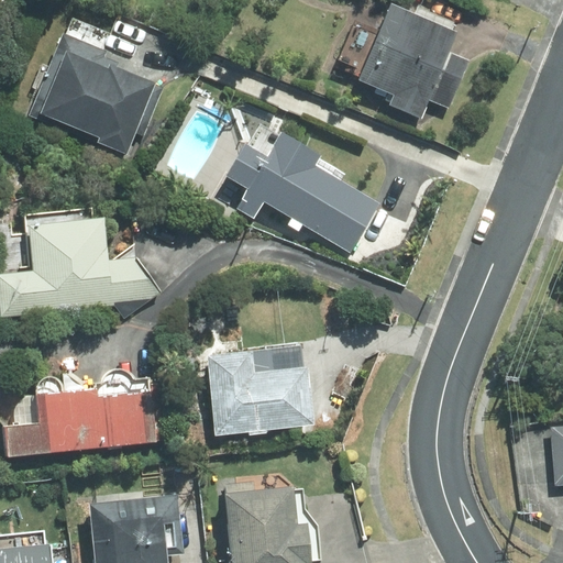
[(423,111),(454,33),(389,8),(359,85),(390,98),(386,109),(418,121),(422,110),(423,111)]
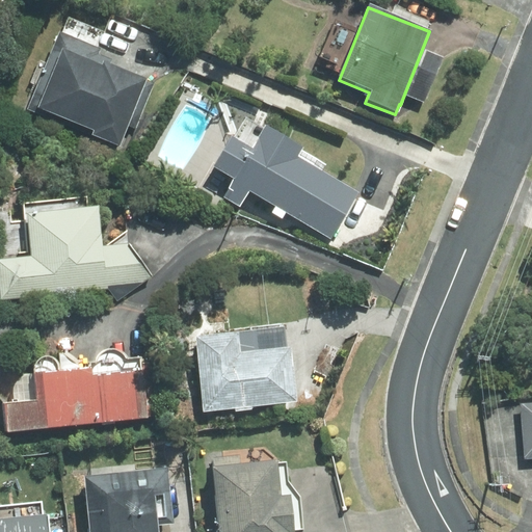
[(67,35),(36,106),(123,143),(149,83),(111,67),(116,56),(67,35)]
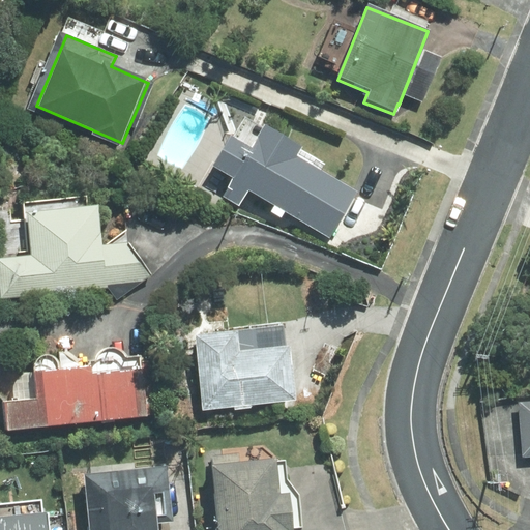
[(304,146),(266,122),(253,145),(233,133),(214,164),(234,176),(223,195),(239,205),(248,187),(274,203),(270,210),(281,217),(286,209),(329,236),(358,189),(299,154),(304,146)]
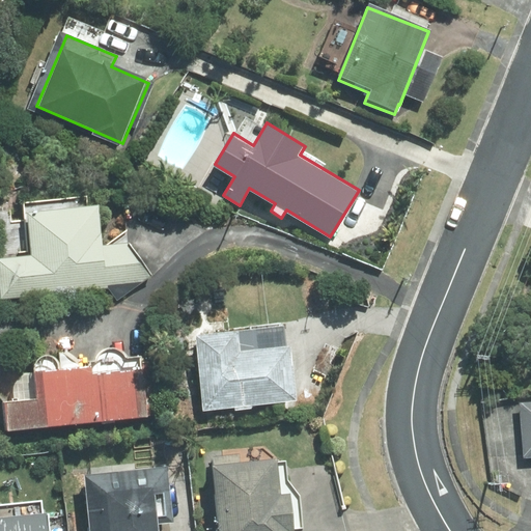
[(98,244),(93,204),(22,212),(26,255),(0,257),(0,298),(102,288),(110,300),(146,274),(123,242),(98,244)]
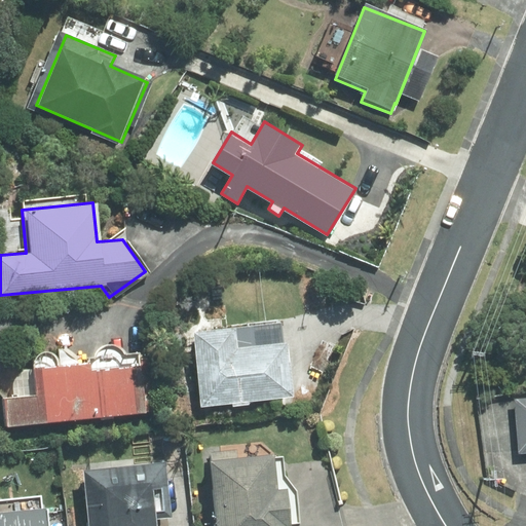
[(200,409),(293,399),(288,345),(236,350),(234,330),(192,335),(200,409)]
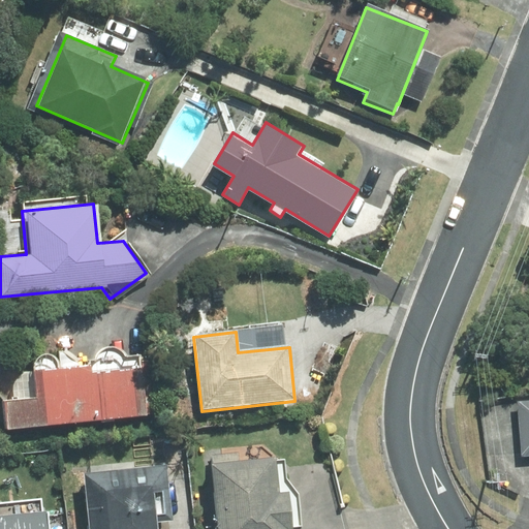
[(4,429),(148,414),(143,359),(31,370),(34,397),(2,400),(4,429)]
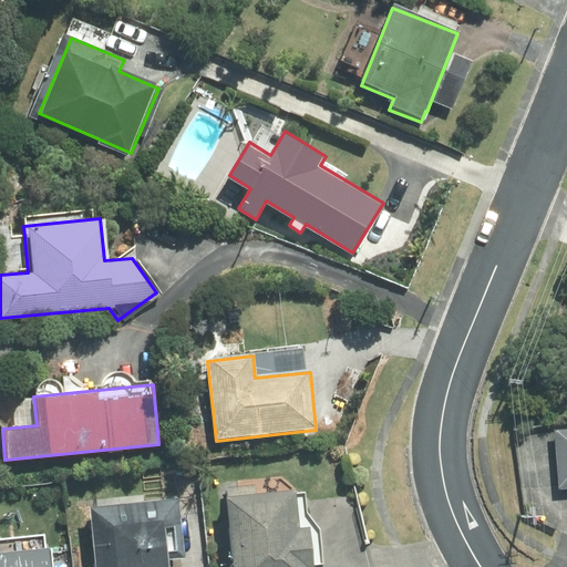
[(566,429),(546,431),(552,490),(566,488),(566,429)]
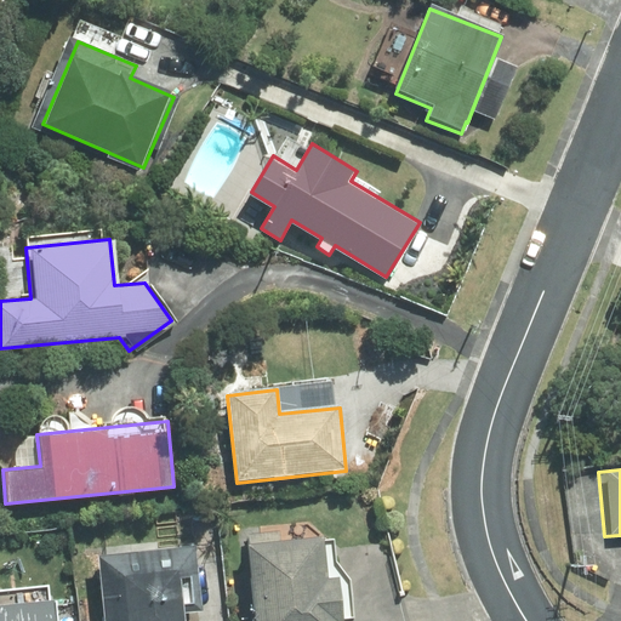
[(349,620),(347,596),(341,597),(339,580),(326,580),(322,537),(277,542),(275,533),(244,535),(252,620),(349,620)]
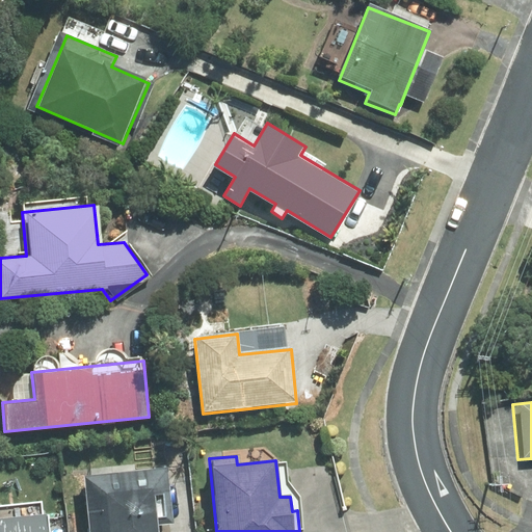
[(85,531),(154,531),(154,527),(170,525),(165,469),(81,477),(85,531)]
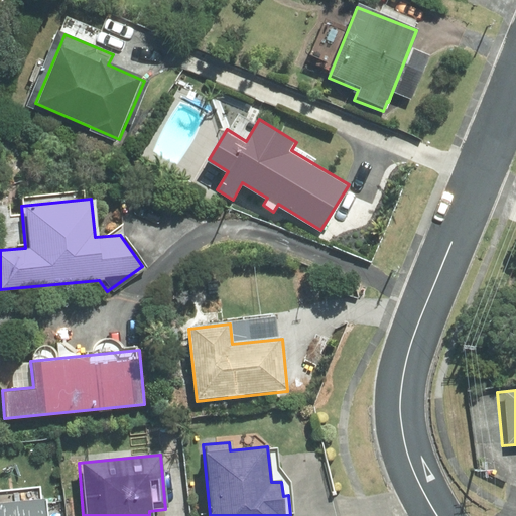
[(0,515),(45,515),(44,500),(0,503),(0,515)]
